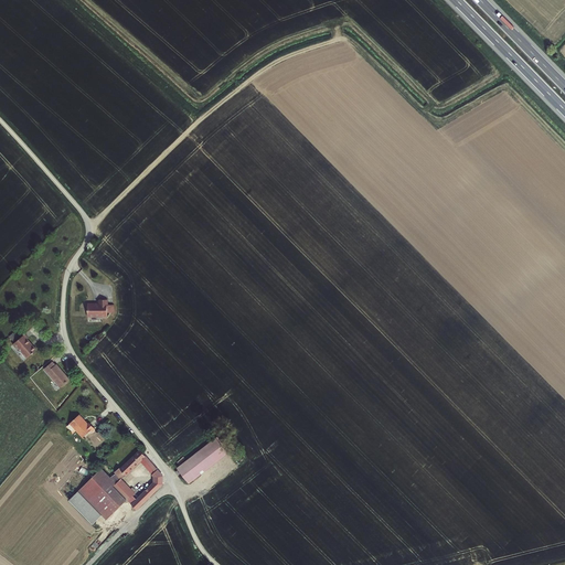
[(113,290),(112,284),(104,284),(104,289),(102,289),(98,289),(98,288),(92,288),(93,301),(99,301),(99,300),(106,300),(107,301),(113,301),(112,296),(114,296),(114,290),(113,290)]
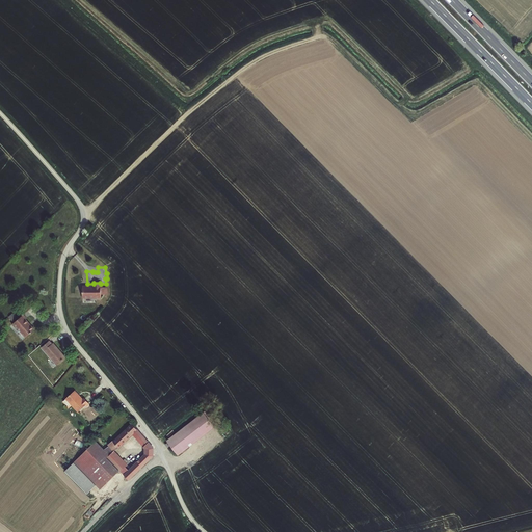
[(16,328),(17,327),(26,338),(34,329),(25,320),(27,318),(23,315),(11,325),(16,328)]
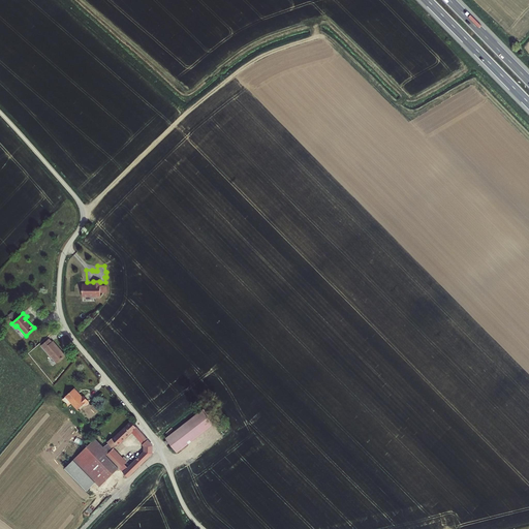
[(51,340),(43,347),(58,365),(67,358),(55,343),(54,343),(51,340)]
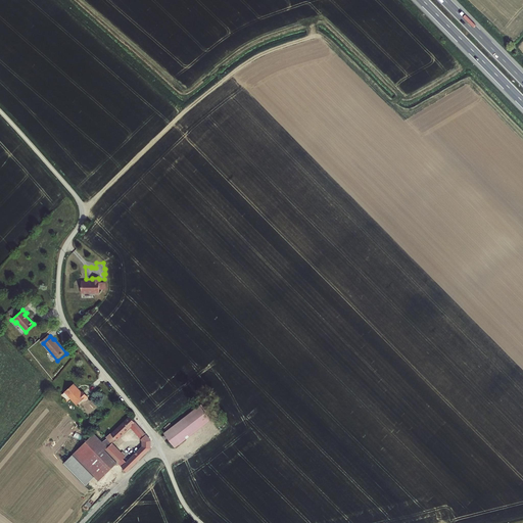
[(63,391),(68,396),(70,394),(79,402),(84,396),(86,398),(90,395),(84,389),(83,390),(75,381),(63,391)]
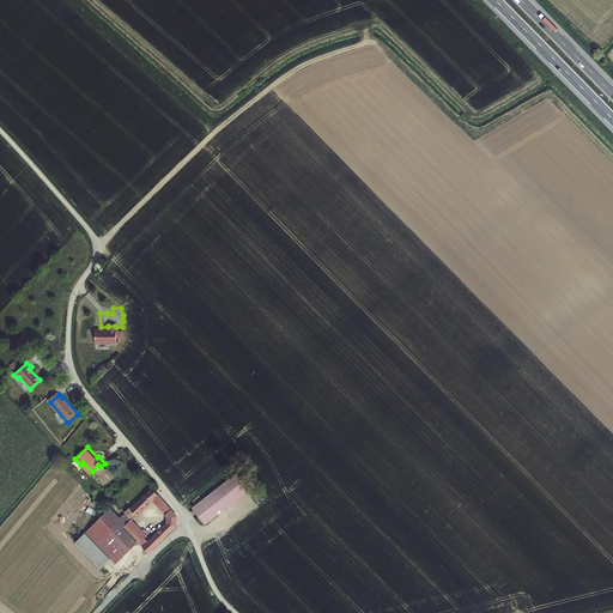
[(241,469),(192,508),(205,523),(254,486),(241,469)]
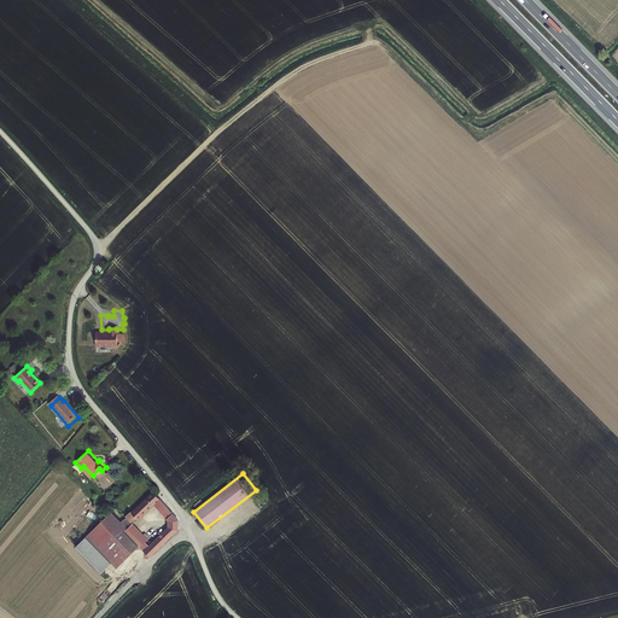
[(145,561),(178,529),(178,528),(168,529),(150,547),(145,543),(147,541),(132,525),(152,506),(168,522),(178,520),(153,491),(132,512),(130,511),(126,517),(123,514),(121,517),(124,519),(121,524),(127,530),(126,531),(139,546),(134,551),(145,561)]
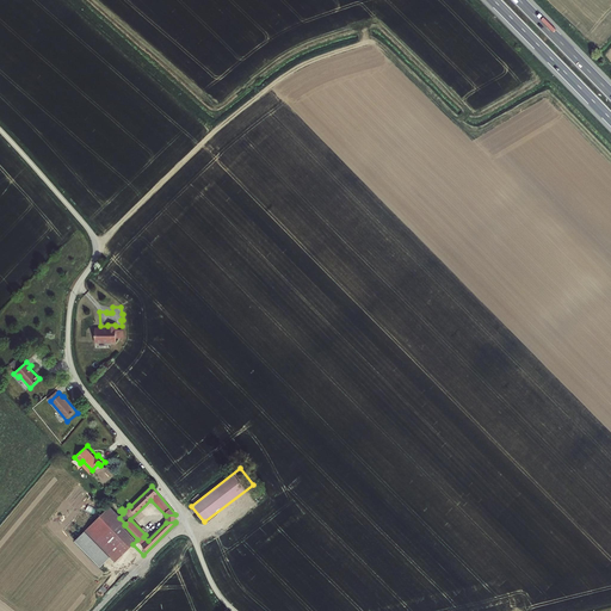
[(109,507),(85,531),(111,557),(115,561),(133,544),(137,539),(124,525),(125,524),(119,518),(109,507)]
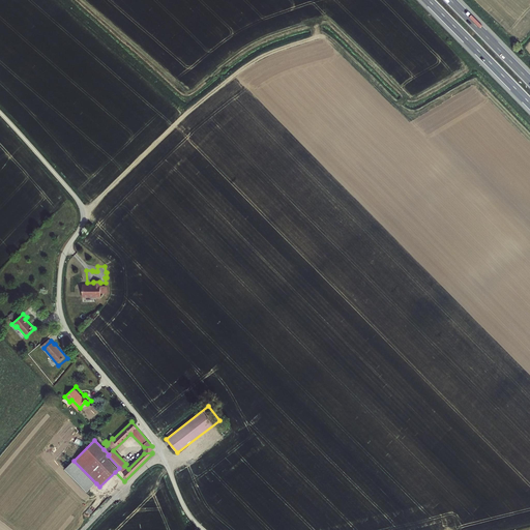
[(96,483),(74,461),(65,469),(88,492),(96,483)]
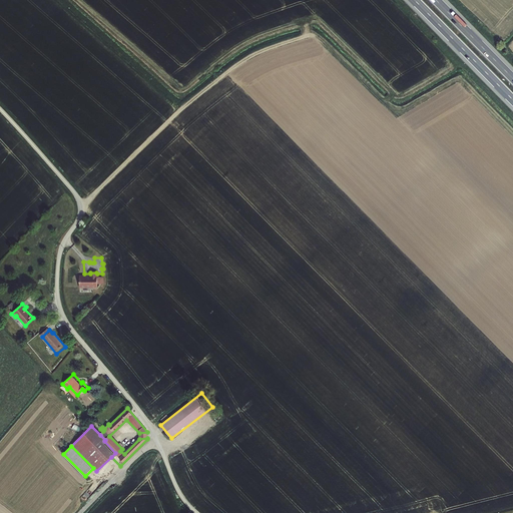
All buildings are outlined.
